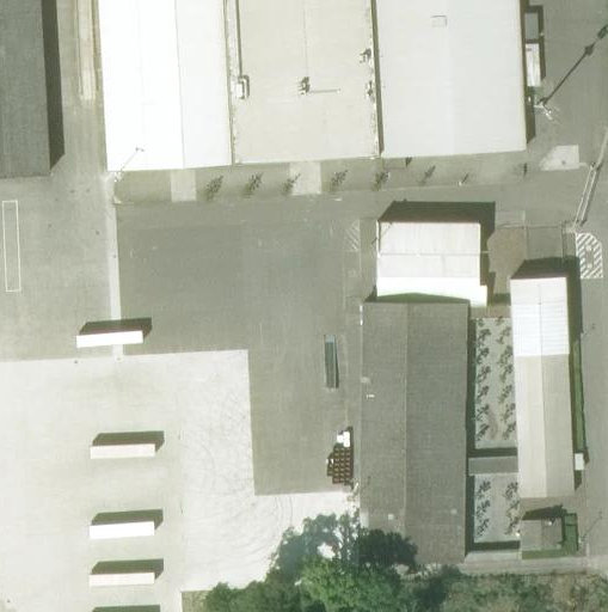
[(40,0),(0,0),(0,177),(48,175),(40,0)]
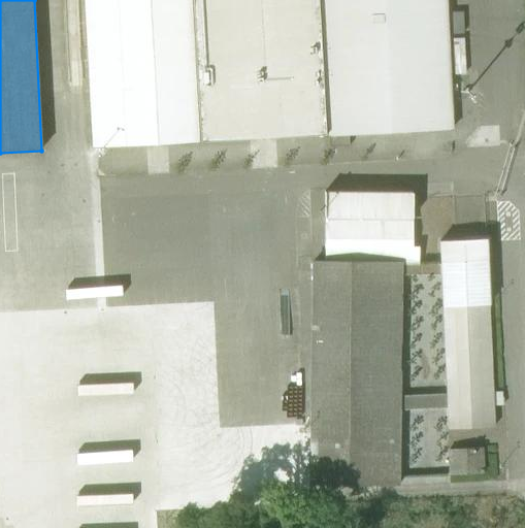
[(320,0),(86,0),(94,149),(327,134),(320,0)]
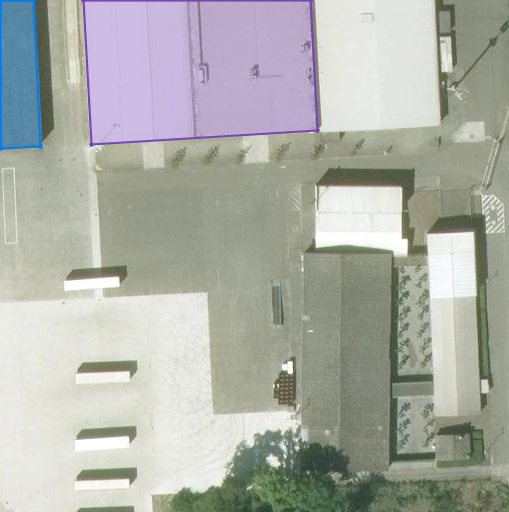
[(341,130),(441,125),(434,0),(313,0),(320,132),(321,132),(322,143),(341,142),(341,130)]
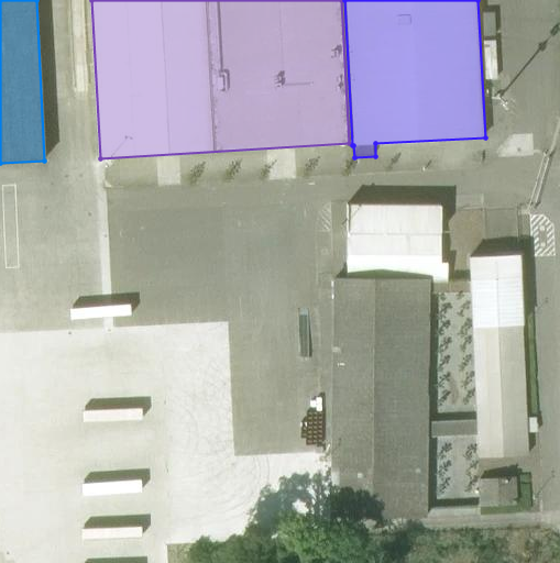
[(489,79),(500,78),(497,41),(486,42),(489,79)]
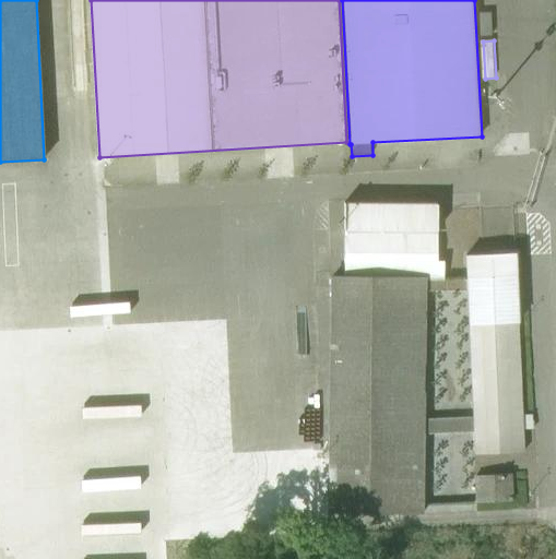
[(271,164),(293,163),(292,146),(271,147),(271,164)]
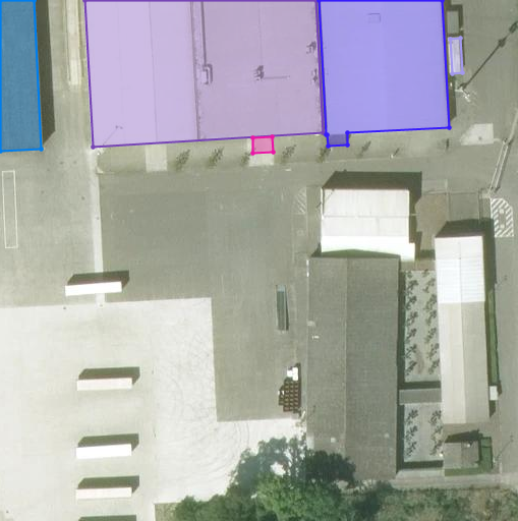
[(408,190),(325,189),(323,257),(309,258),(306,477),(397,478),(396,404),(443,401),(444,424),(488,420),(490,400),(497,400),(497,386),(488,386),(482,237),(437,238),(436,259),(415,261),(415,243),(409,243),(408,190)]
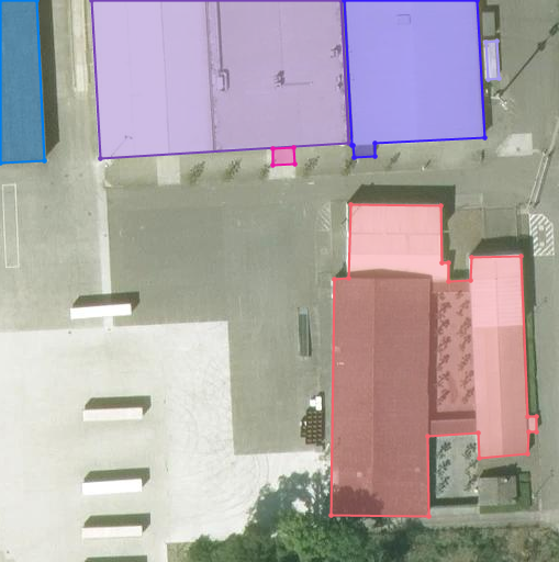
[(0,480),(232,468),(226,328),(0,343),(0,480)]
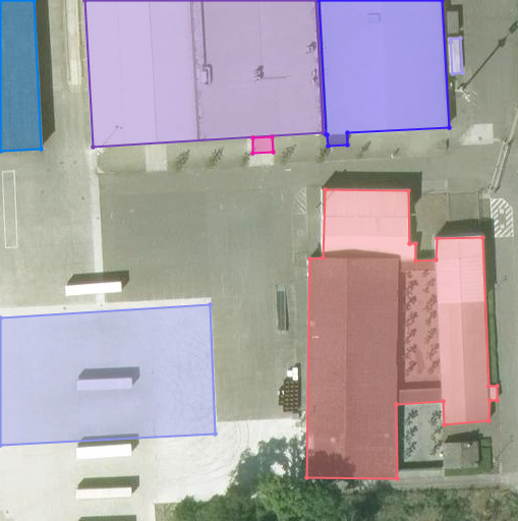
[(444,444),(445,469),(477,468),(476,462),(479,462),(479,442),(444,444)]
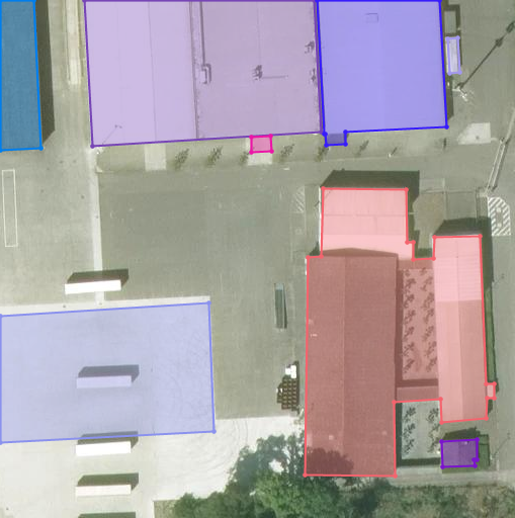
[(10,509),(15,517),(157,517),(156,503),(66,505),(66,507),(10,509)]
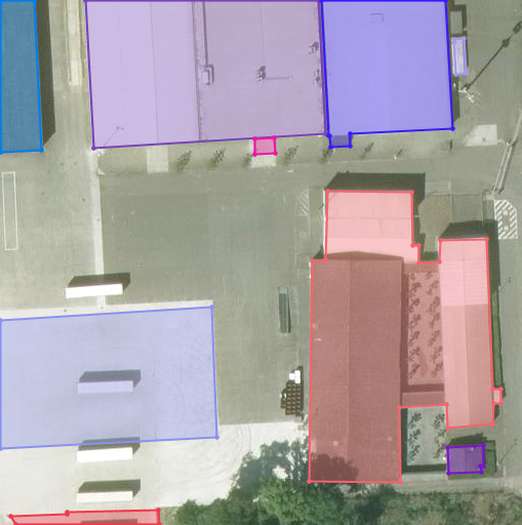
[(324,524),(343,524),(343,511),(324,512),(324,524)]
